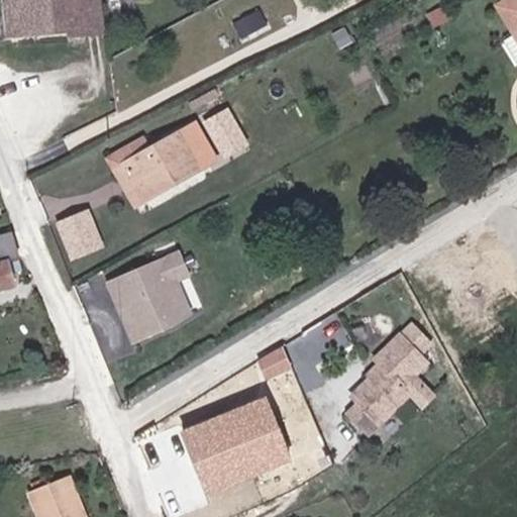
[(7,0),(12,39),(70,33),(66,0),(7,0)]
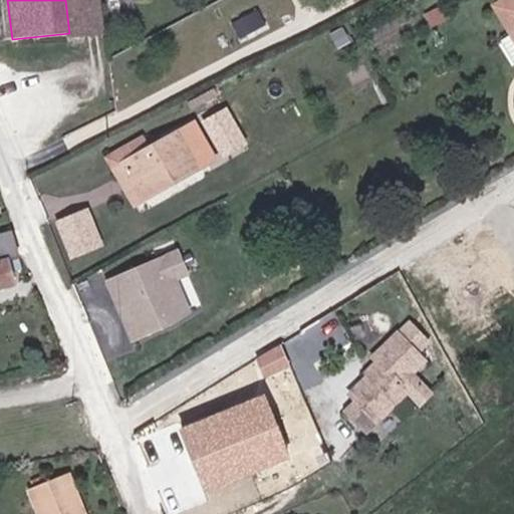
[(65,0),(69,33),(69,38),(104,33),(101,0),(65,0)]
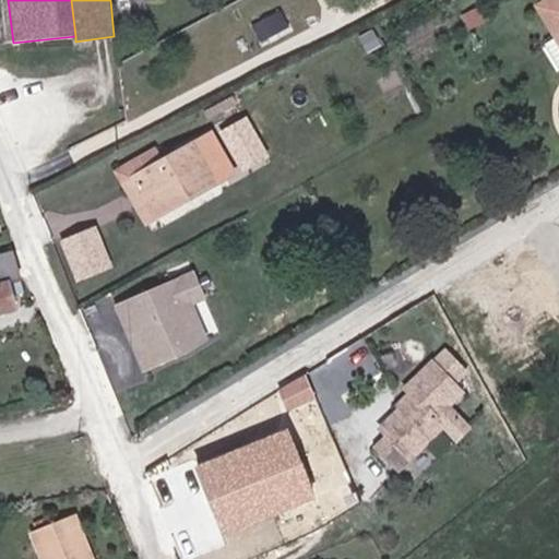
[(558,32),(558,0),(554,0),(544,6),(558,32)]
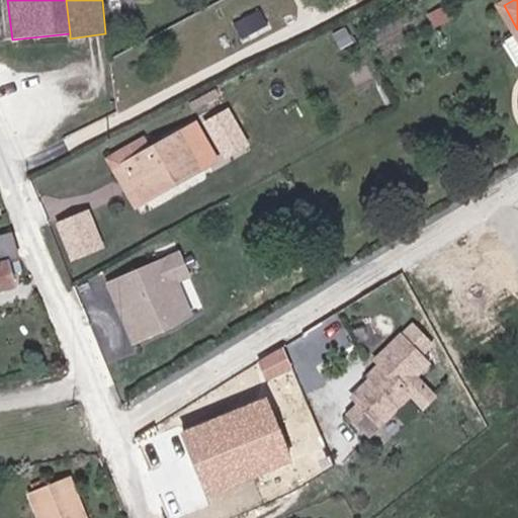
[(250,146),(231,107),(207,119),(227,158),(250,146)]
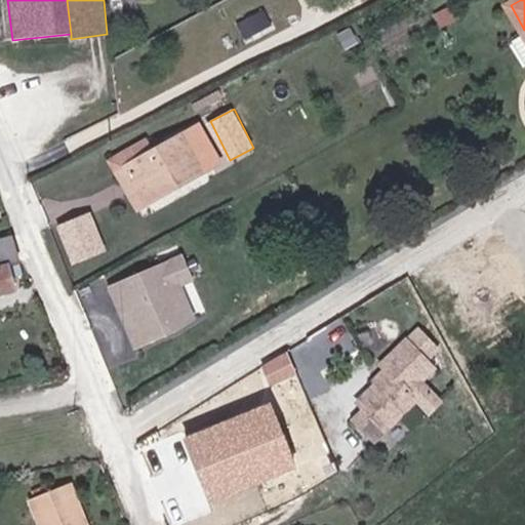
[(134,211),(221,165),(201,125),(153,150),(146,136),(104,157),(134,211)]
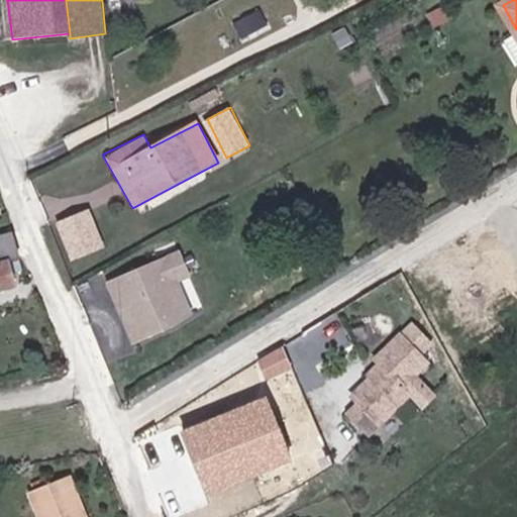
[(105,247),(90,207),(54,221),(69,262),(105,247)]
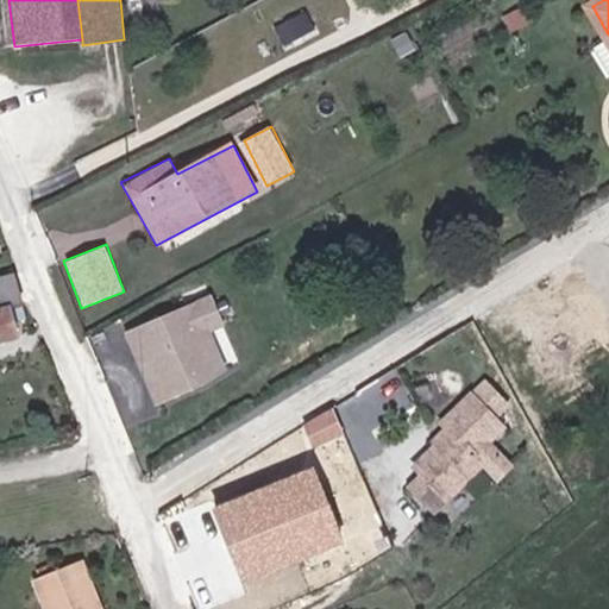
[(23,318),(18,303),(12,277),(0,280),(0,336),(12,333),(8,321),(23,318)]
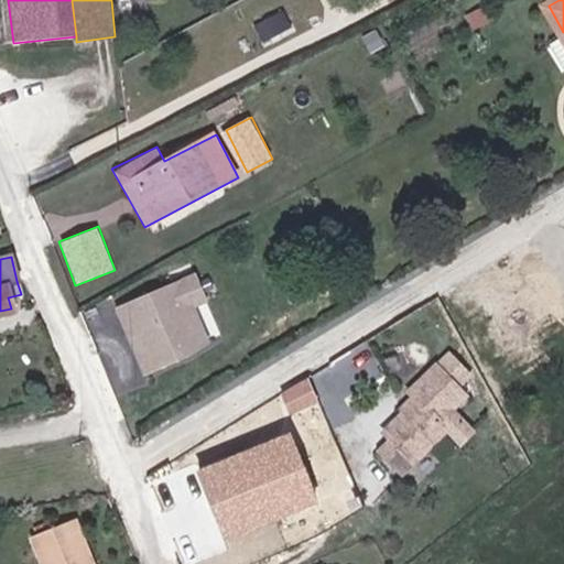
[(197,272),(112,305),(141,377),(215,348),(199,308),(209,305),(197,272)]
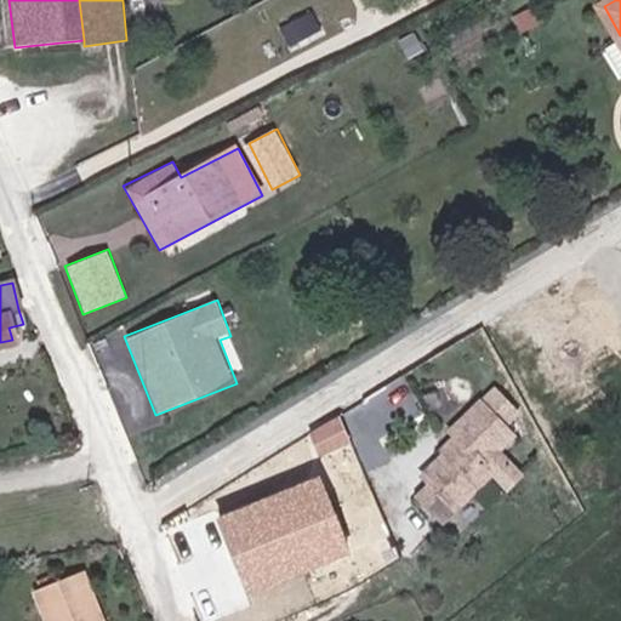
[(510,432),(476,398),(450,428),(459,437),(422,473),(432,480),(416,500),(442,524),(491,472),(482,461),(510,432)]
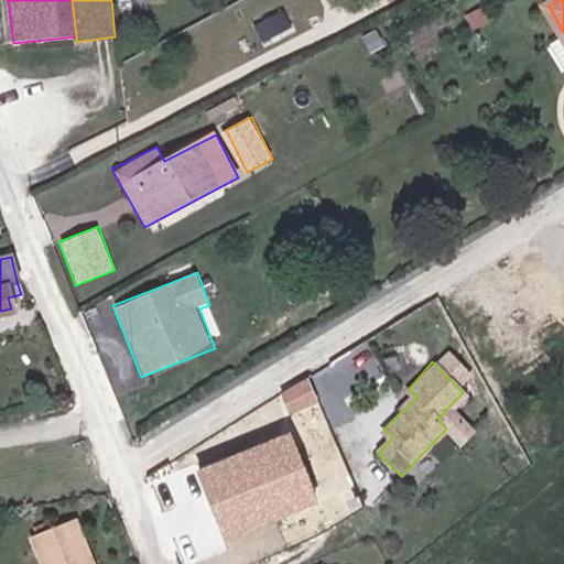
[(307,378),(280,392),(291,414),(320,401),(307,378)]
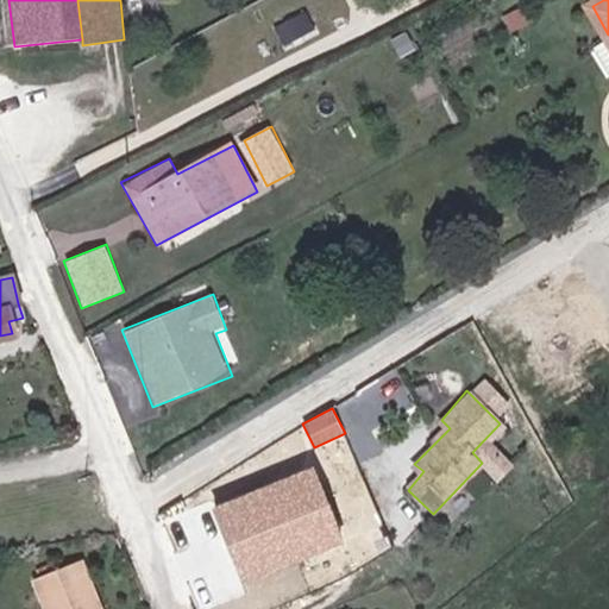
[(312,466),(214,507),(244,578),(341,538),(312,466)]
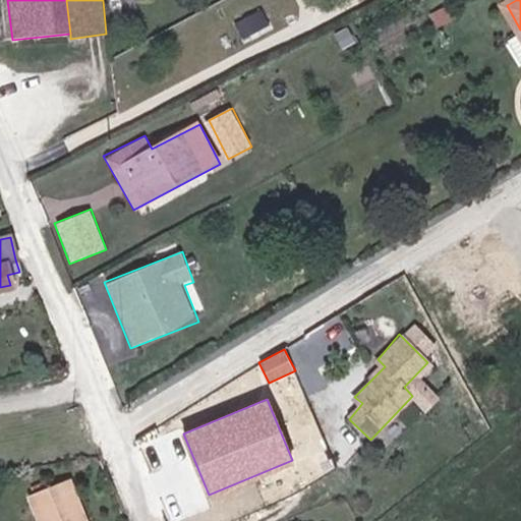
[(83,520),(67,480),(31,495),(42,520),(83,520)]
